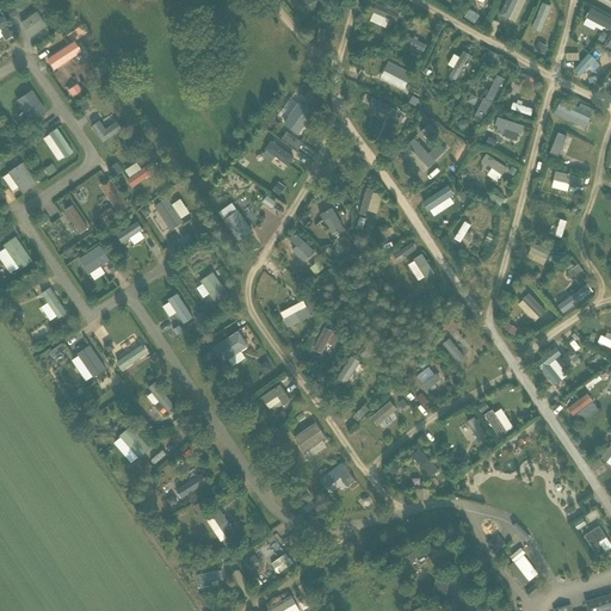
[(470,0),(468,7),(483,13),(487,0),(470,0)]
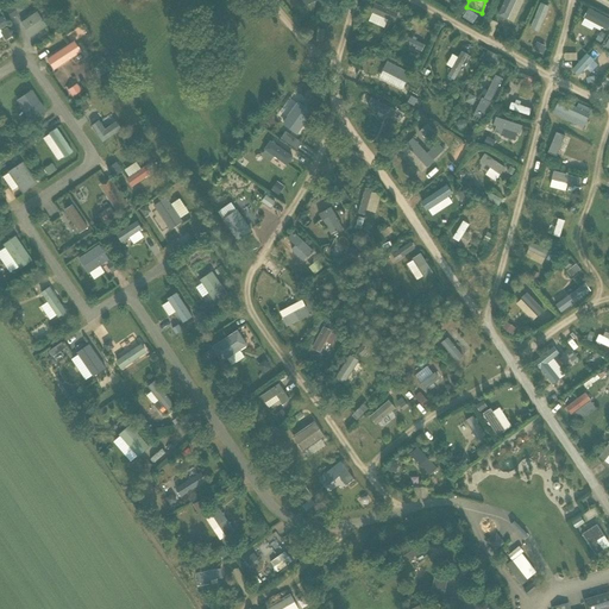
[(504,0),(498,16),(508,19),(516,0),(504,0)]
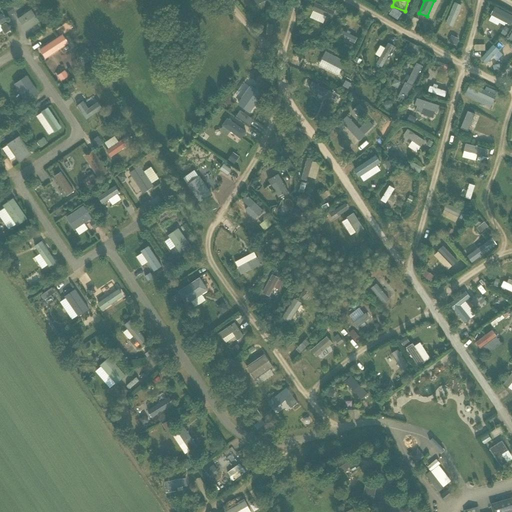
[(317,1),(313,10),(333,19),(336,11),(317,1)]
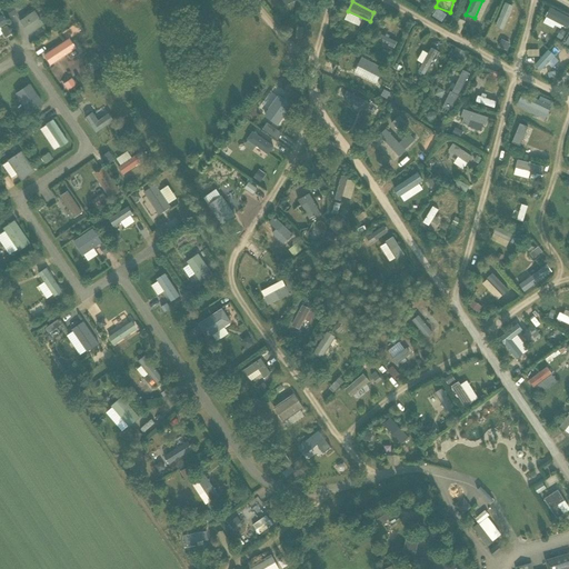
[(506,29),(515,6),(506,1),(497,26),(506,29)]
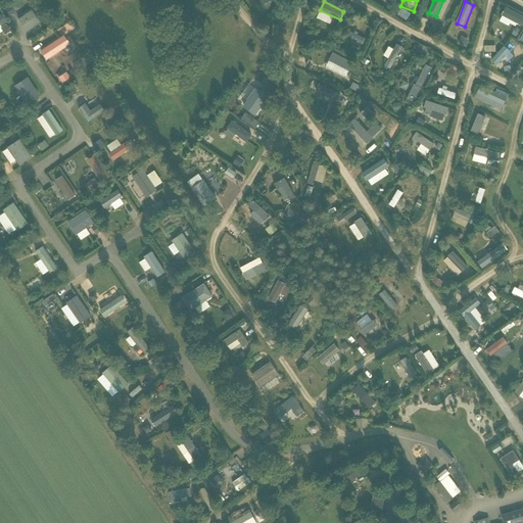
[(522,13),(507,6),(503,14),(511,19),(510,21),(522,28),(522,26),(522,13)]
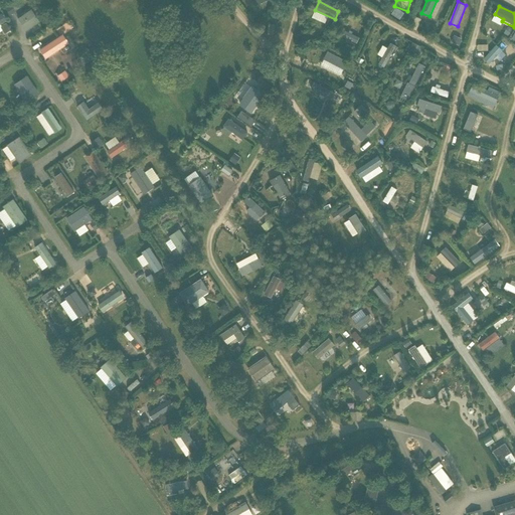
[(32,9),(18,18),(27,31),(40,22),(32,9)]
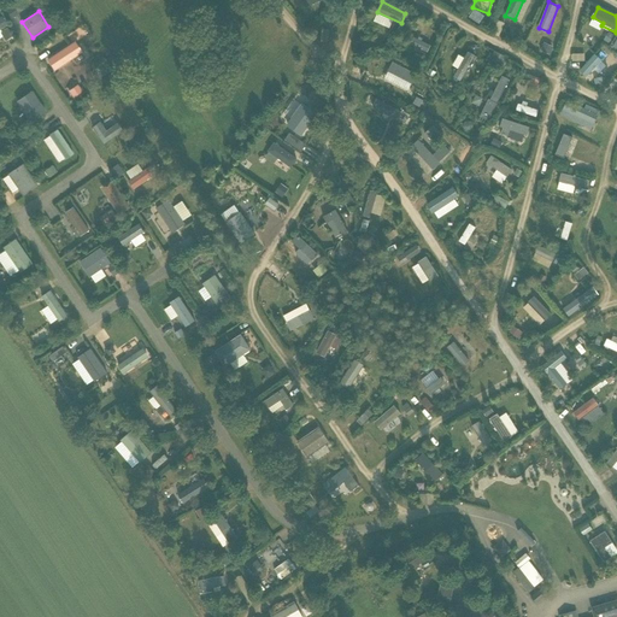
[(474,11),(469,17),(479,23),(481,21),(477,18),(480,16),(474,11)]
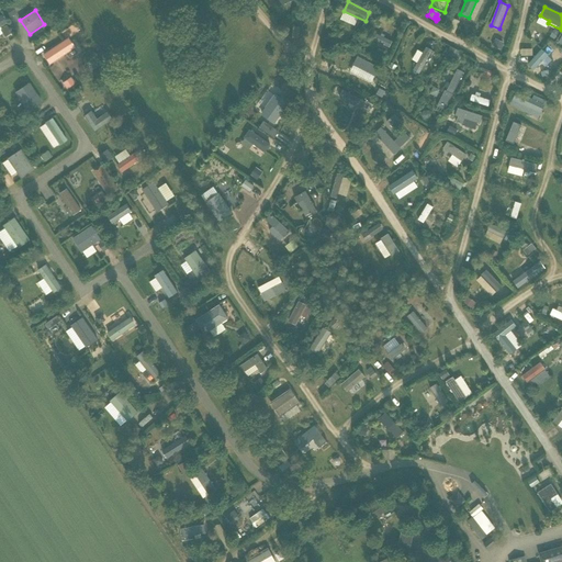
[(364,23),(361,29),(368,33),(371,27),(364,23)]
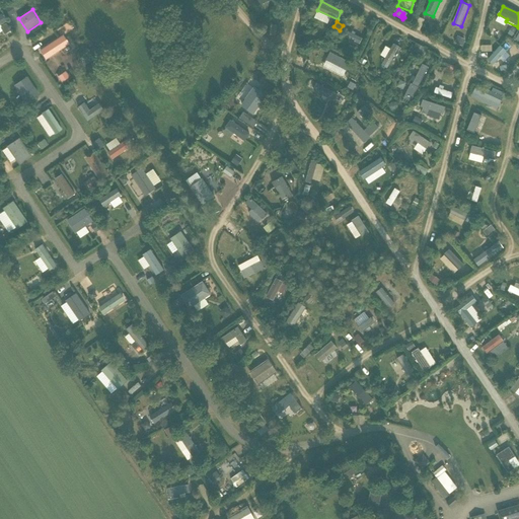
[(5,23),(0,26),(0,28),(4,34),(10,30),(5,23)]
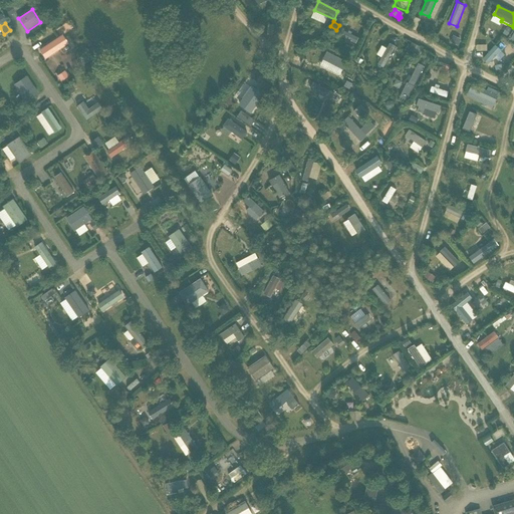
[(507,26),(503,33),(507,36),(511,29),(507,26)]
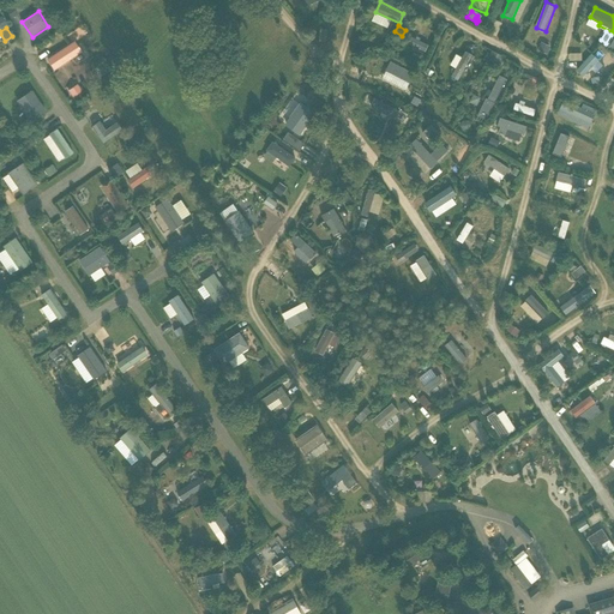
[(415,36),(410,43),(427,52),(431,44),(415,36)]
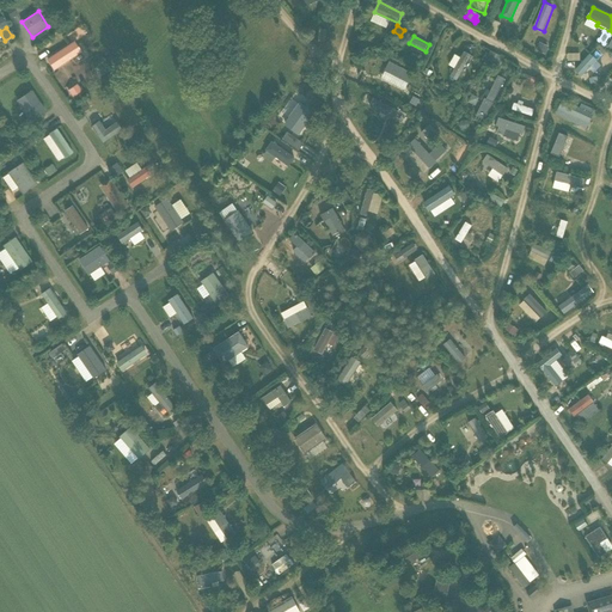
[(55,69),(84,53),(75,40),(47,57),(55,69)]
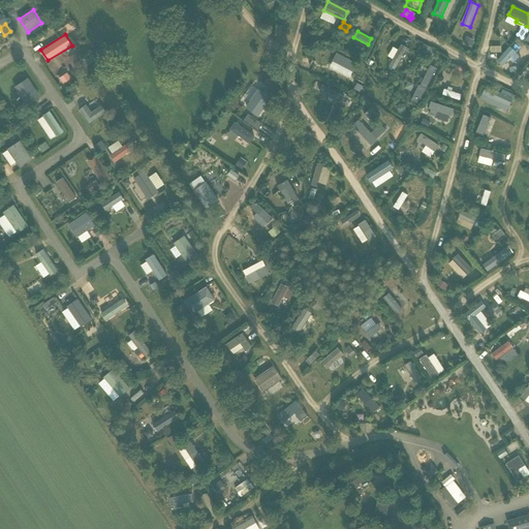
[(466,36),(463,43),(471,47),(474,40),(466,36)]
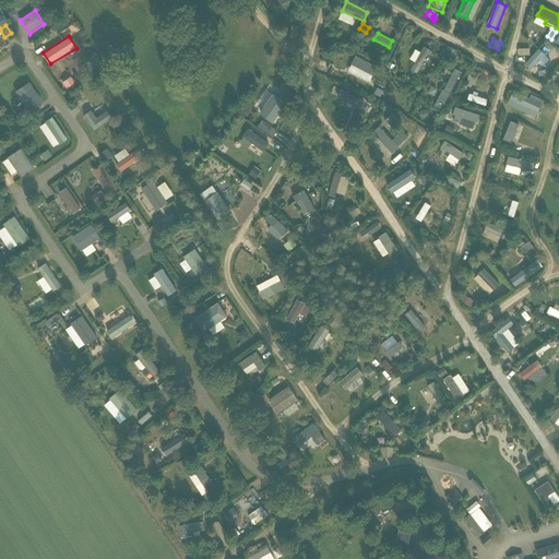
[(418,49),(411,58),(416,63),(412,69),(416,72),(432,51),(426,46),(421,51),(418,49)]
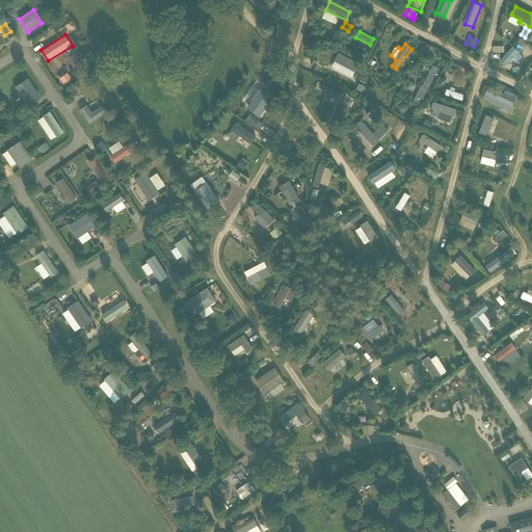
[(434,57),(437,48),(426,44),(423,53),(434,57)]
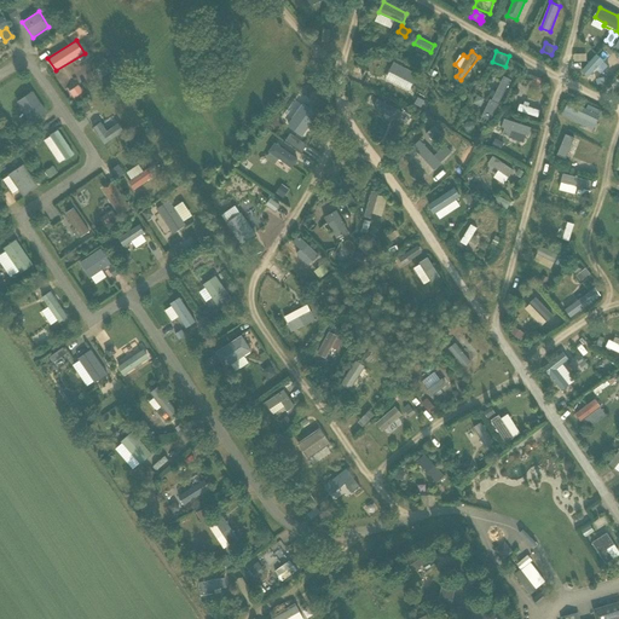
[(596,55),(582,70),(588,77),(602,62),(603,61),(596,55)]
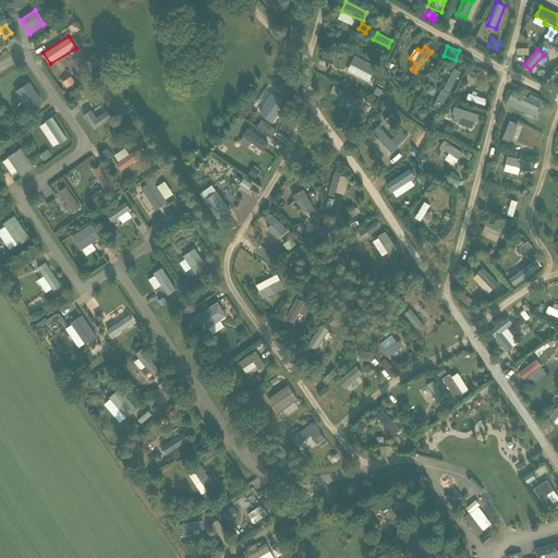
[(354,56),(350,64),(373,76),(377,68),(354,56)]
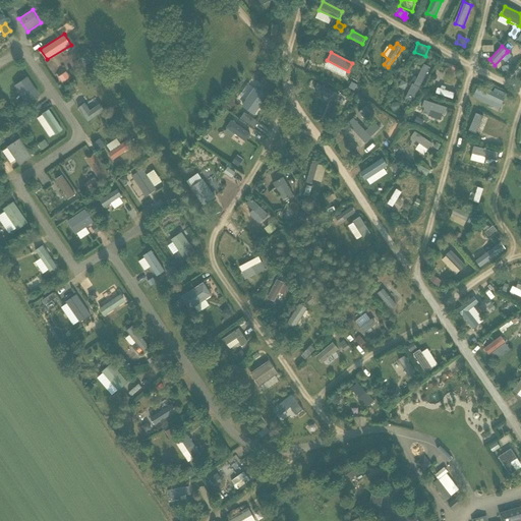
[(405,98),(414,102),(431,66),(424,63),(418,76),(416,75),(405,98)]
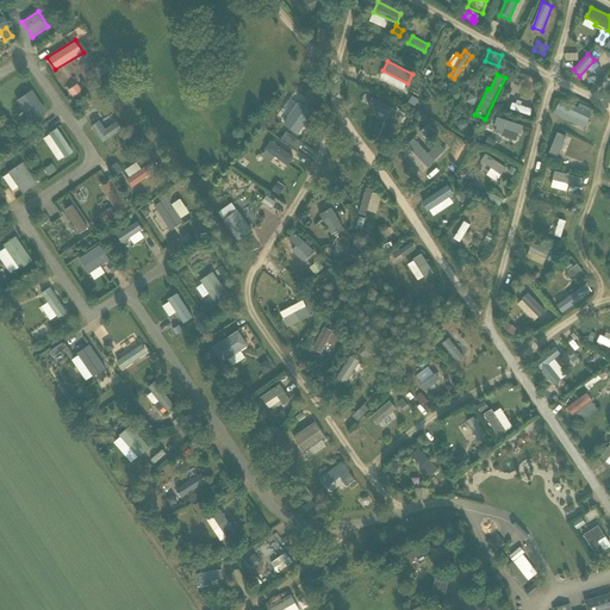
[(78,82),(68,89),(73,97),(82,91),(78,82)]
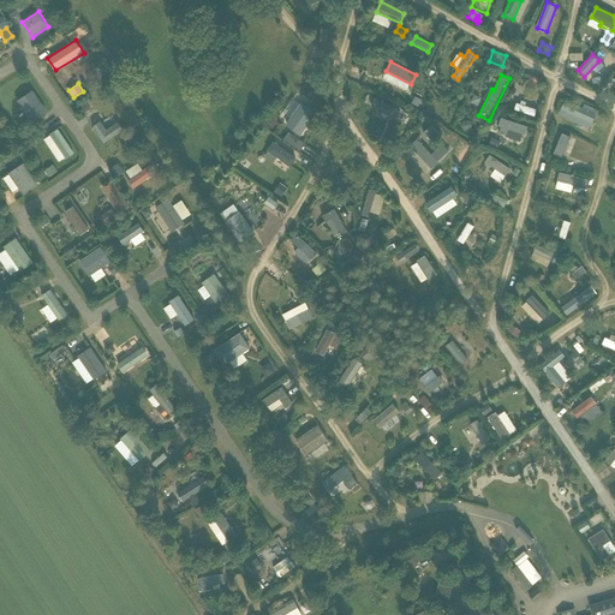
[(30,123),(47,113),(34,90),(17,100),(30,123)]
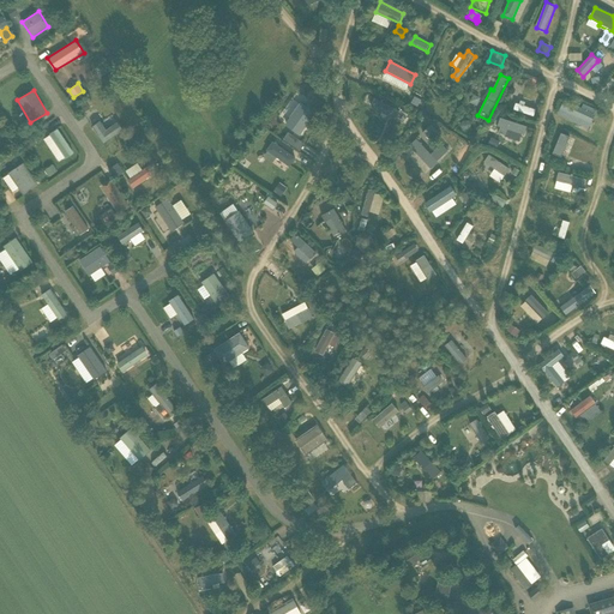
[(415,96),(411,103),(417,107),(421,100),(415,96)]
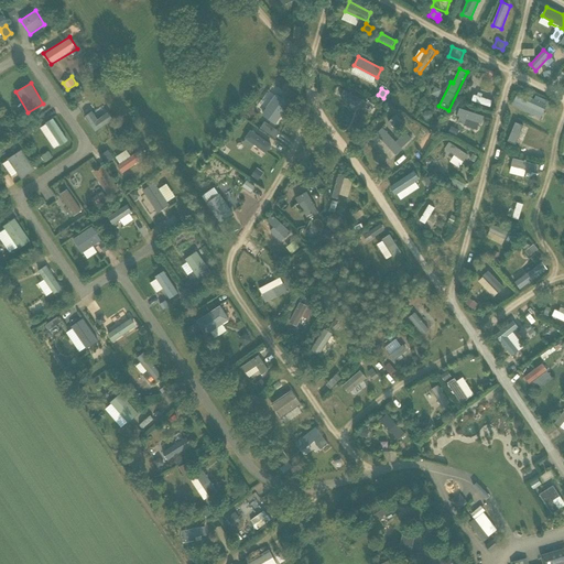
[(344,89),(339,98),(362,109),(367,101),(344,89)]
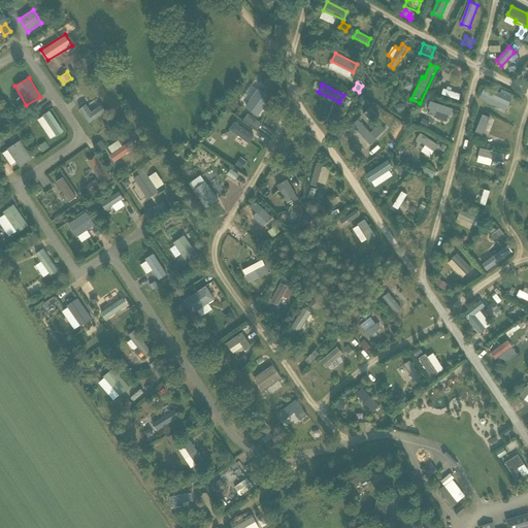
[(507,91),(506,94),(486,86),(480,98),(508,110),(515,94),(507,91)]
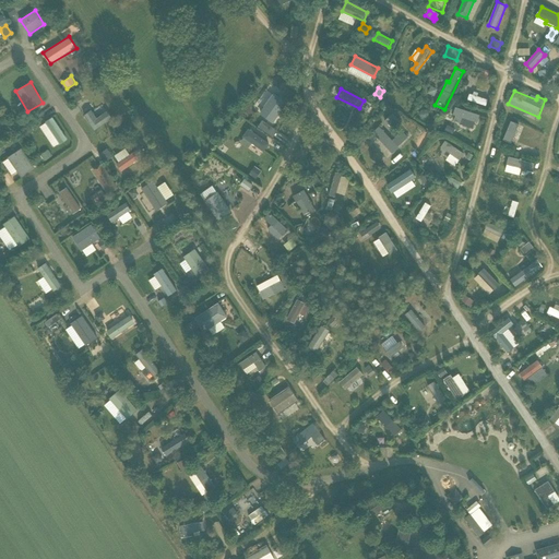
[(487,106),(489,98),(471,93),(468,99),(487,106)]
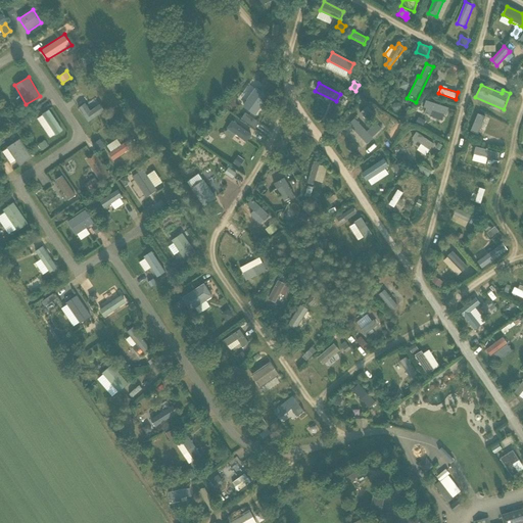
[(256,88),(244,106),(255,114),(269,96),(256,88)]
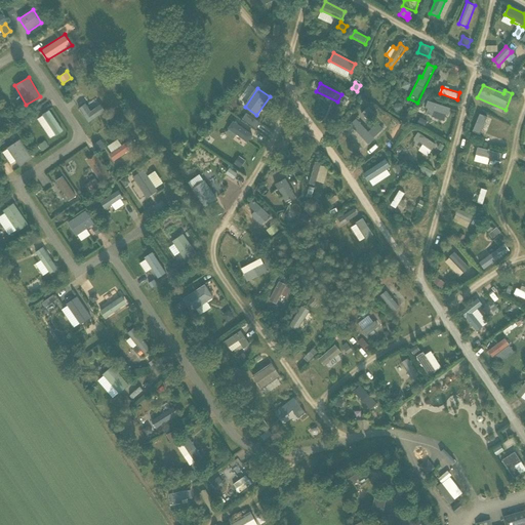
[(97,98),(88,103),(91,109),(101,105),(97,98)]
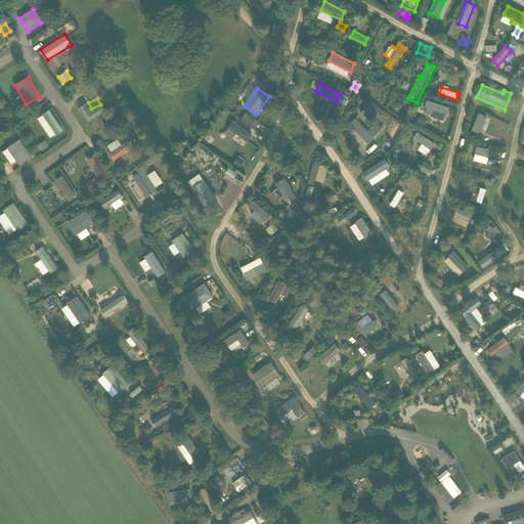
[(429,99),(425,113),(445,120),(450,107),(429,99)]
